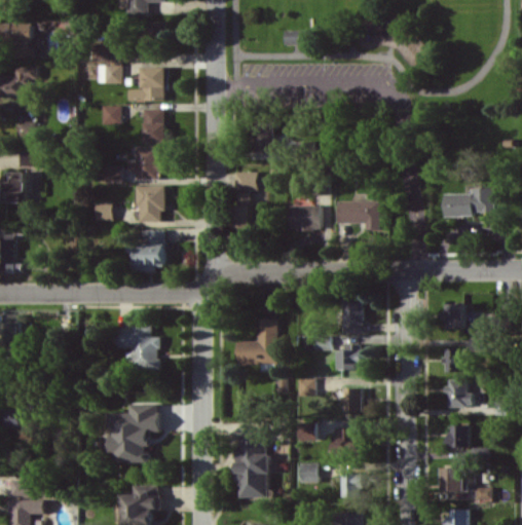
[(0,12),(13,13),(13,0),(0,0),(0,12)]
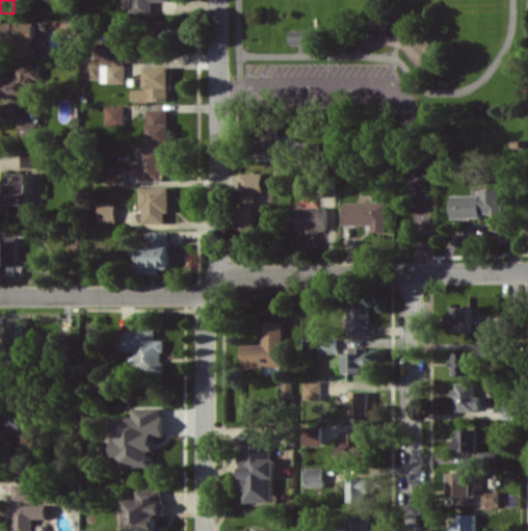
[(149,16),(149,2),(166,1),(165,0),(127,0),(128,16),(149,16)]
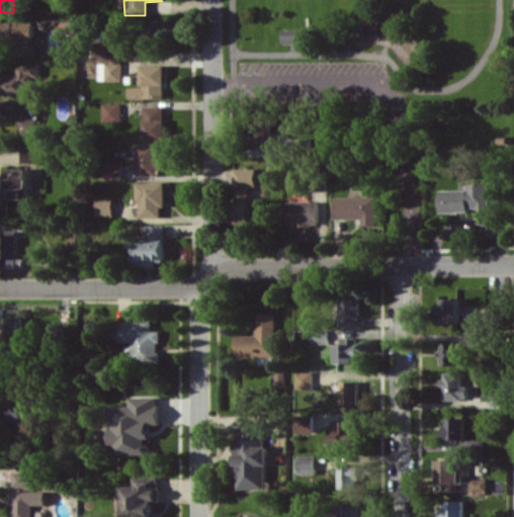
[(161,21),(138,22),(139,56),(162,55),(161,21)]
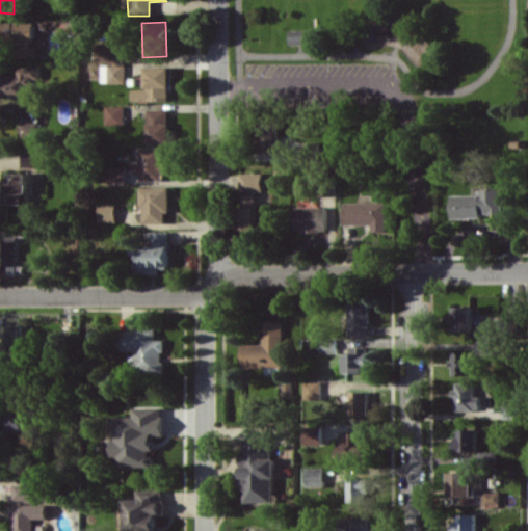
[(32,58),(32,24),(0,23),(0,48),(11,48),(11,57),(32,58)]
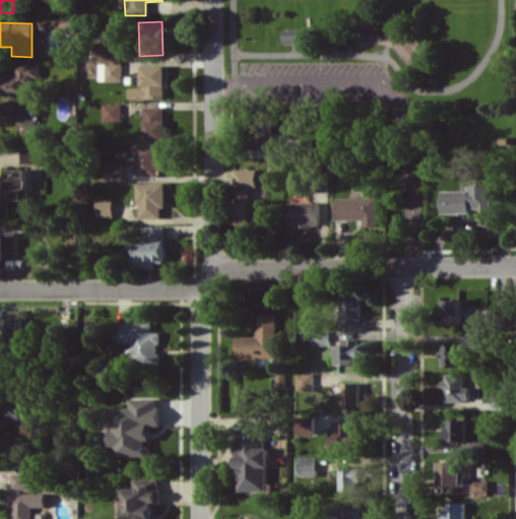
[(281,43),(301,43),(300,29),(280,30),(281,43)]
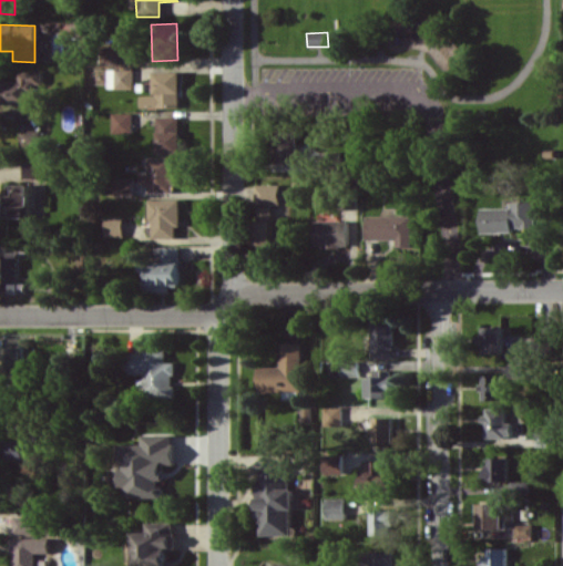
[(98,65),(115,64),(114,43),(98,44),(98,65)]
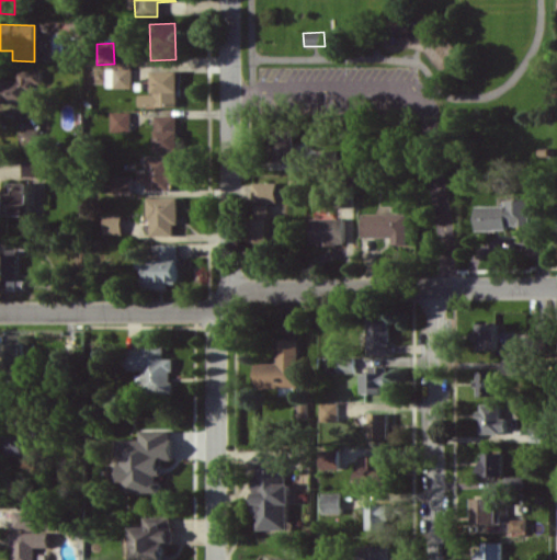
[(127,69),(103,69),(103,89),(127,88),(127,69)]
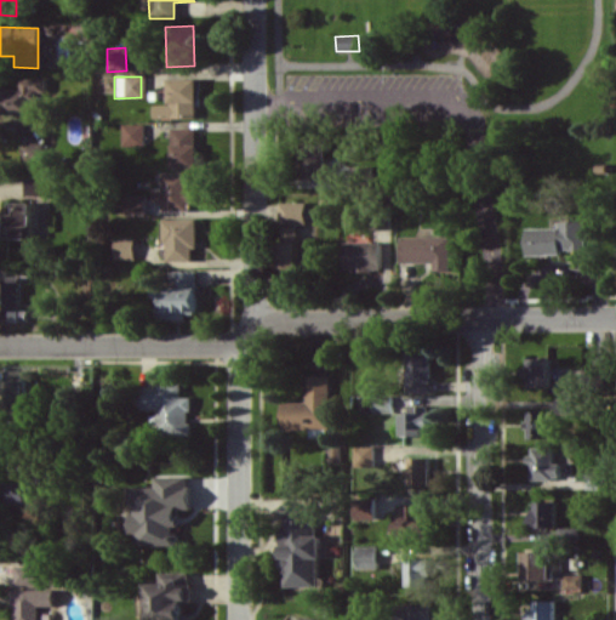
[(43,79),(17,79),(17,89),(0,89),(0,114),(30,115),(32,92),(43,92),(43,79)]
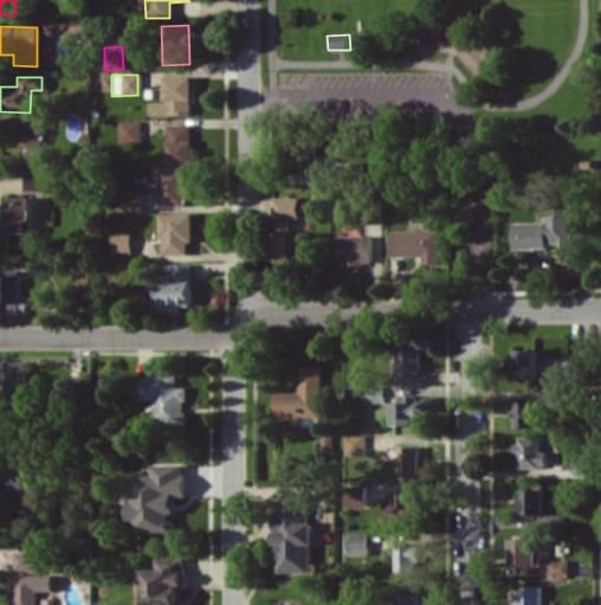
[(146,116),(188,115),(188,78),(160,78),(161,102),(146,102),(146,116)]
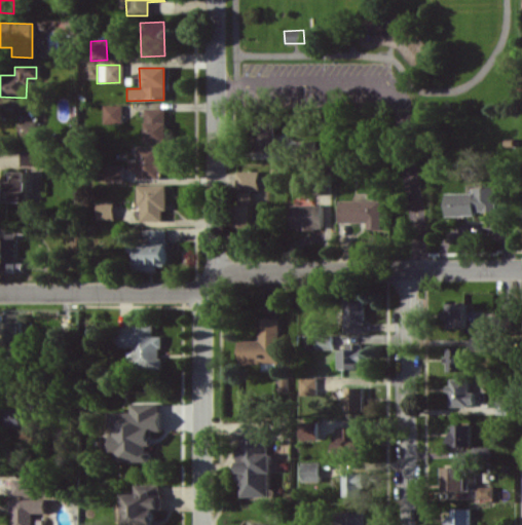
[(119,106),(101,106),(100,124),(119,124),(119,106)]
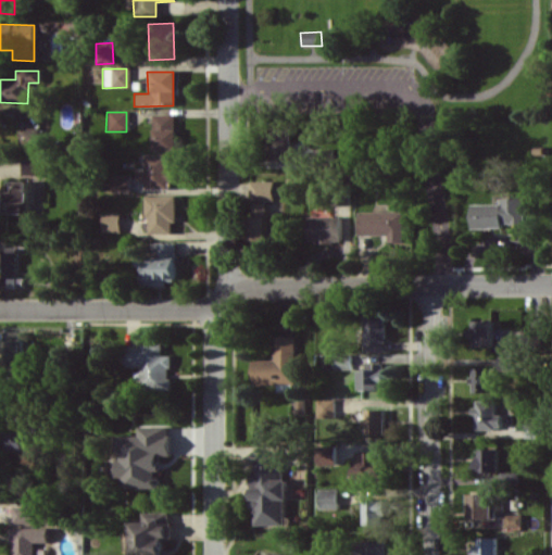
[(173,151),(173,114),(151,114),(150,150),(173,151)]
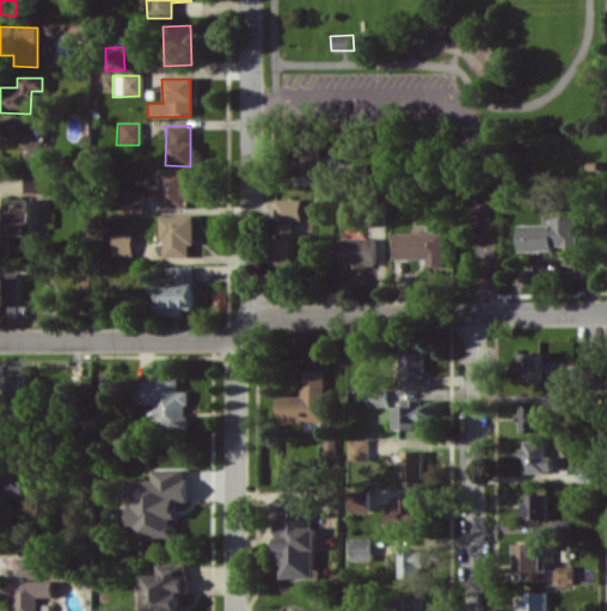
[(40,141),(18,141),(18,160),(41,159),(40,141)]
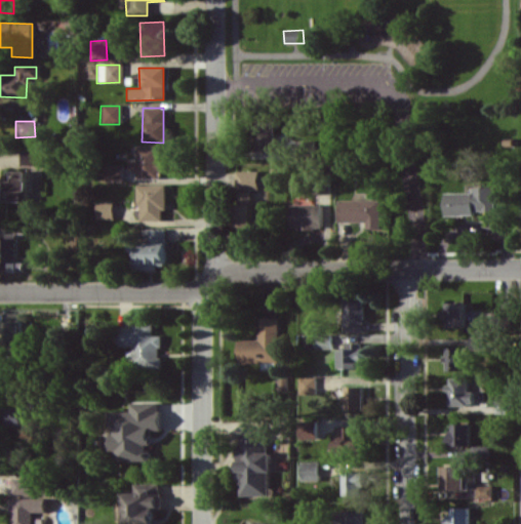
[(252,151),(272,151),(272,121),(251,122),(252,151)]
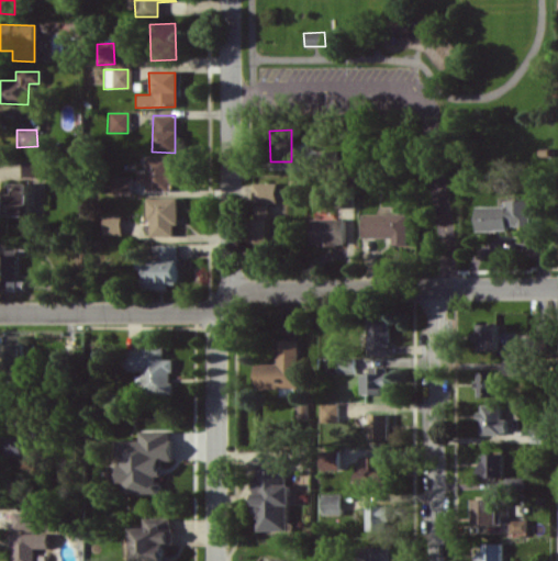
[(170,156),(145,156),(145,172),(137,174),(137,184),(145,183),(145,191),(171,191),(170,156)]
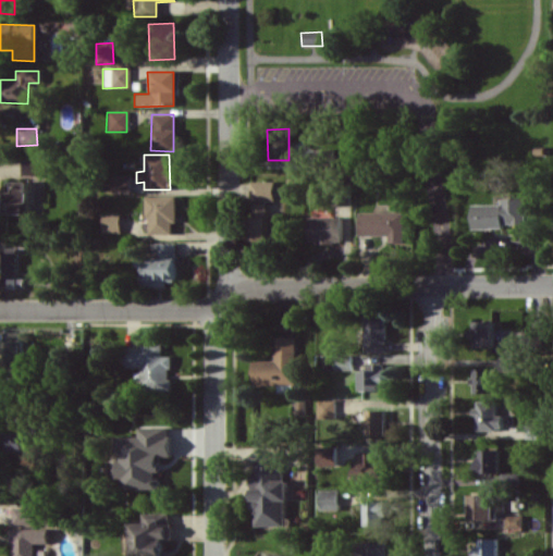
[(41,160),(20,160),(20,176),(41,176),(41,160)]
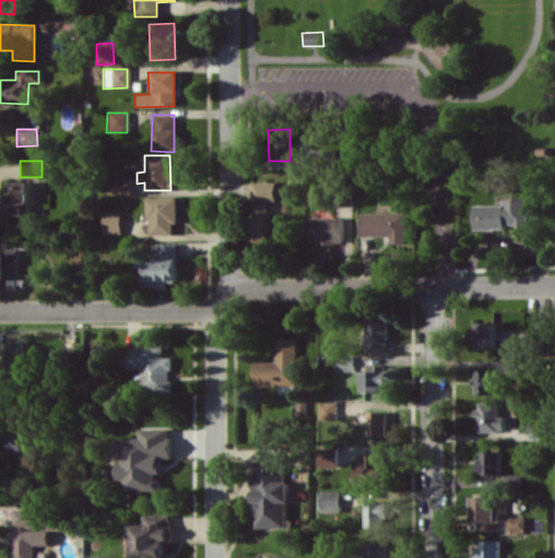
[(109,193),(129,193),(130,177),(110,177),(109,193)]
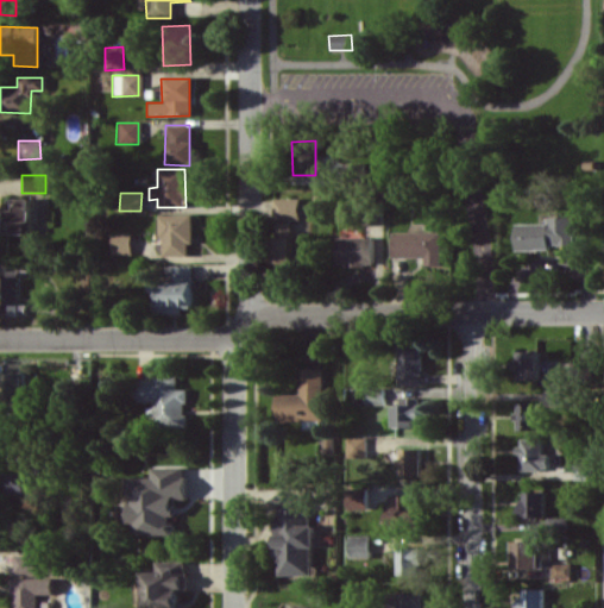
[(297,199),(270,199),(270,220),(297,220),(297,199)]
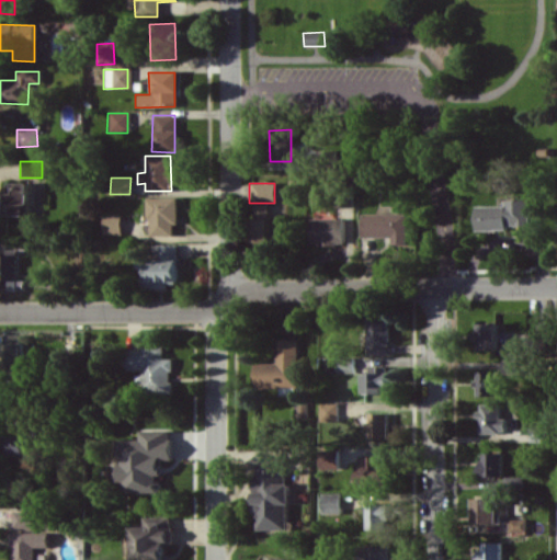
[(175,225),(175,197),(145,198),(146,237),(171,237),(171,225),(175,225)]
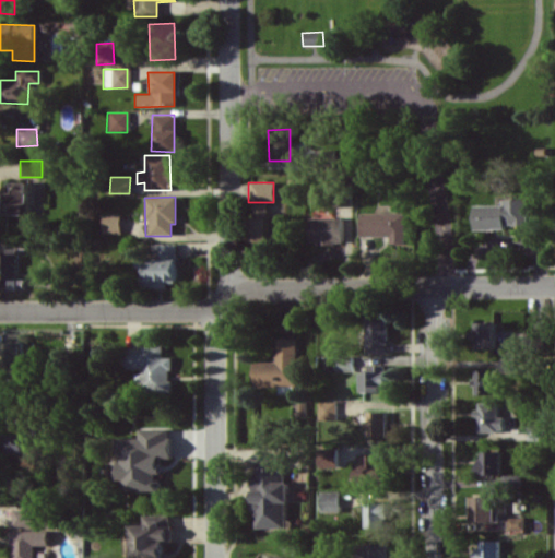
[(524,226),(524,199),(500,200),(500,205),(471,206),(472,230),(502,229),(502,226),(524,226)]
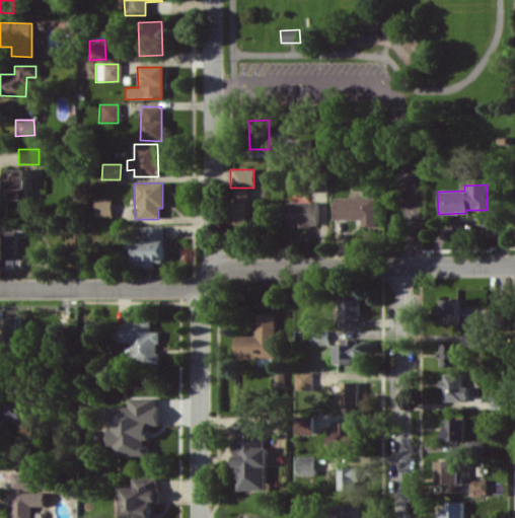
[(248,227),(247,190),(231,190),(232,228),(248,227)]
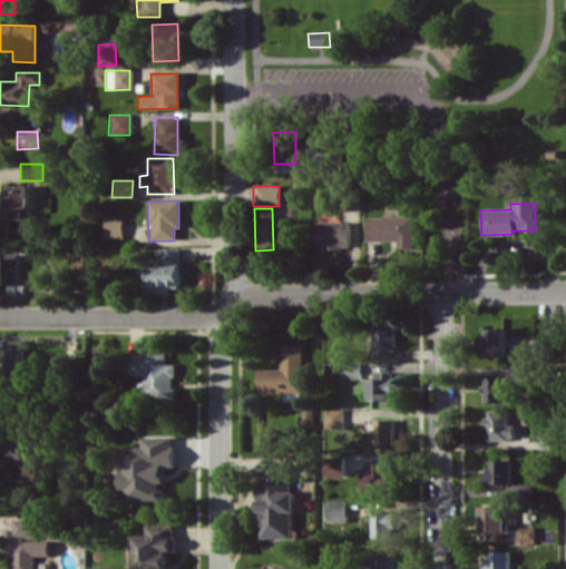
[(103,238),(122,238),(120,217),(103,218),(103,238)]
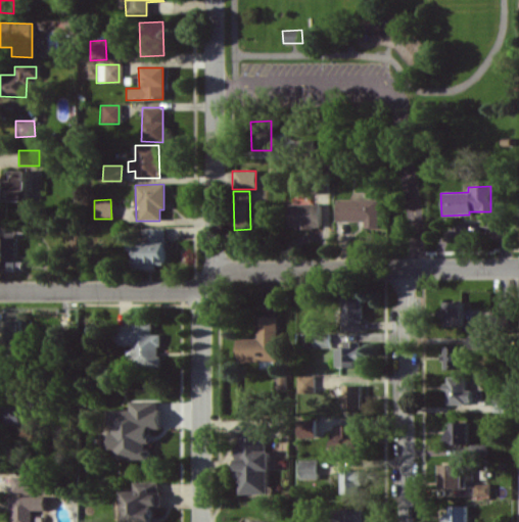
[(336,222),(363,221),(363,229),(378,229),(377,199),(335,200),(336,222)]
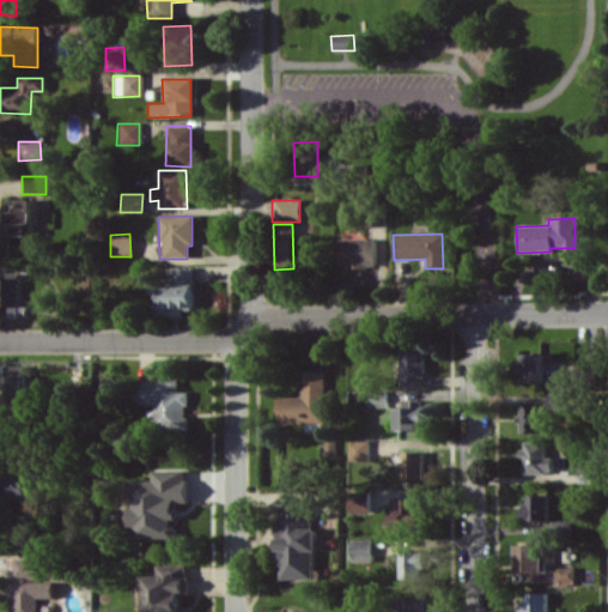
[(374,238),(336,240),(338,268),(374,268),(374,238)]
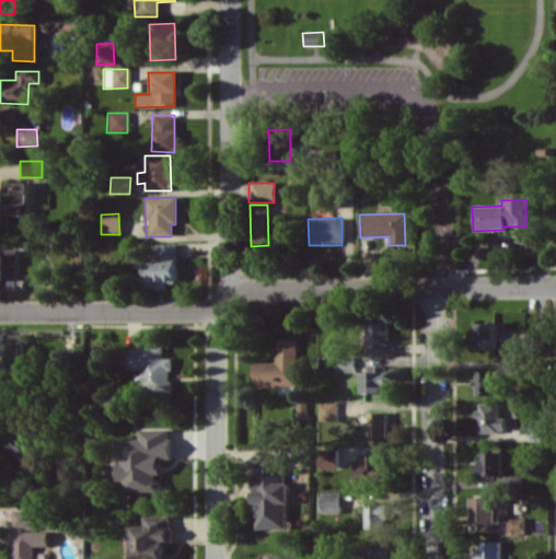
[(174,245),(148,244),(148,258),(138,258),(137,287),(174,287),(174,245)]
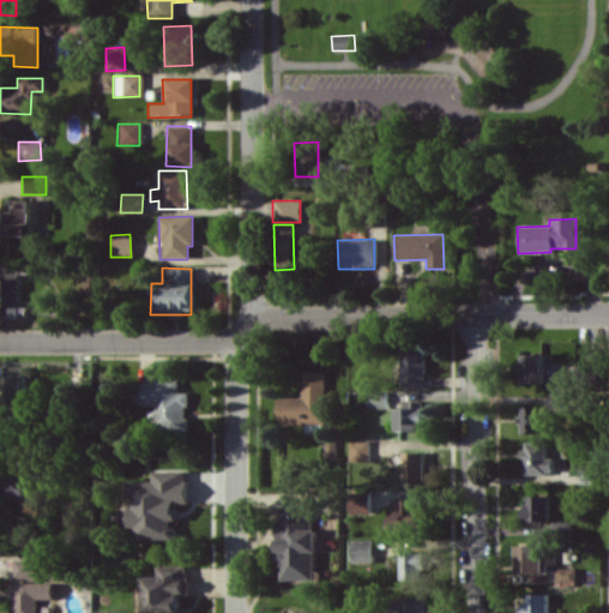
[(399,389),(422,389),(423,346),(399,346),(399,389)]
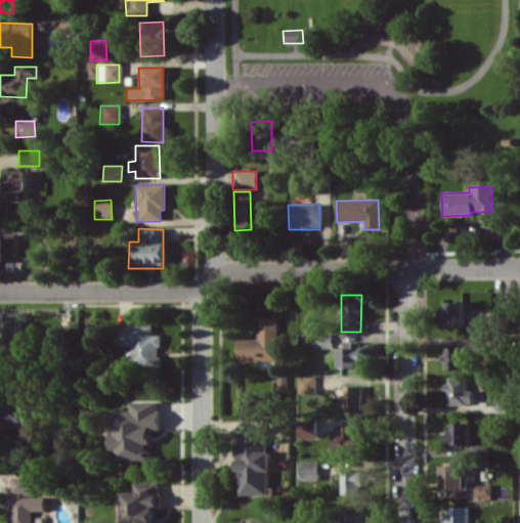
[(462,302),(441,303),(441,327),(463,327),(462,302)]
